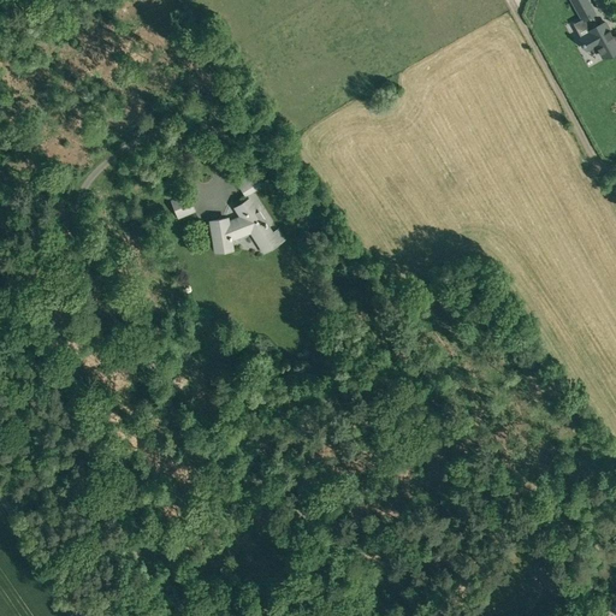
[(572,0),(582,18),(593,12),(586,0),(572,0)]
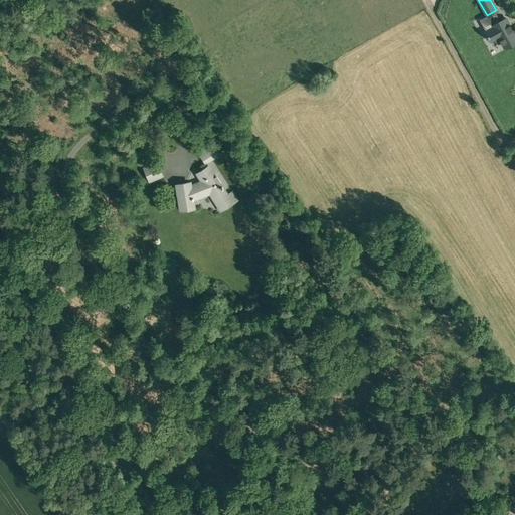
[(506,0),(498,0),(497,1),(501,8),(508,4),(506,0)]
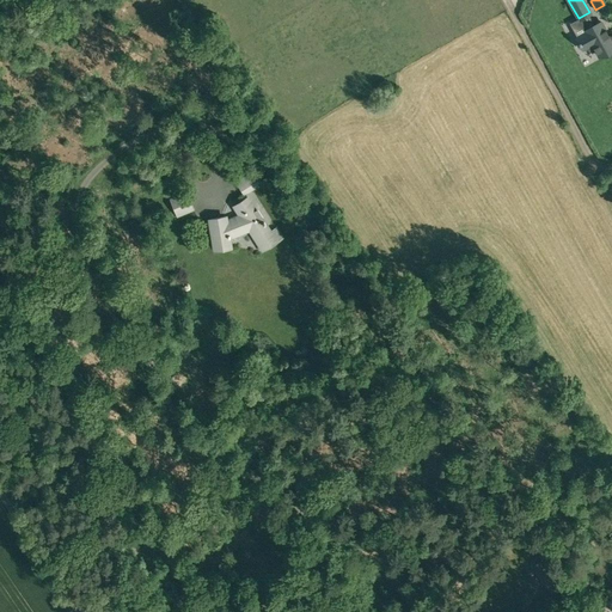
[(599,56),(611,48),(611,42),(601,22),(594,25),(589,17),(582,20),(587,29),(585,31),(586,32),(576,37),(582,49),(592,43),(599,56)]
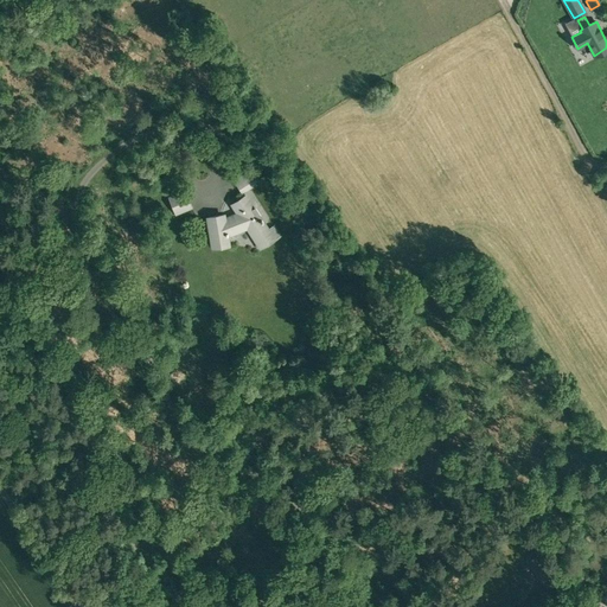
[(231,177),(242,193),(260,183),(249,165),(231,177)]
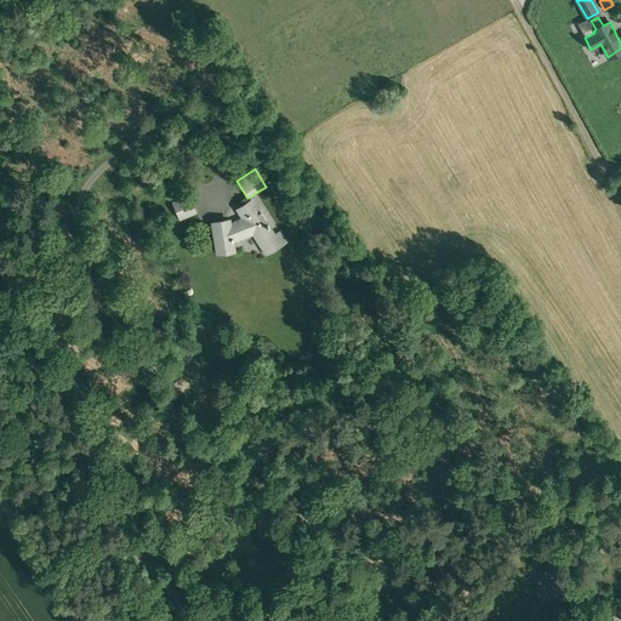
[(189,194),(172,201),(180,220),(197,212),(189,194)]
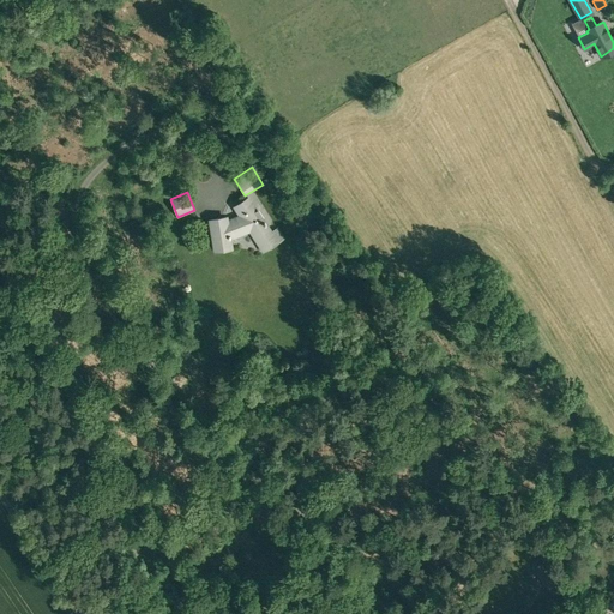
[(210,220),(215,250),(232,247),(229,233),(248,226),(264,250),(283,238),(278,229),(271,233),(248,198),(235,206),(240,216),(227,221),(226,217),(210,220)]
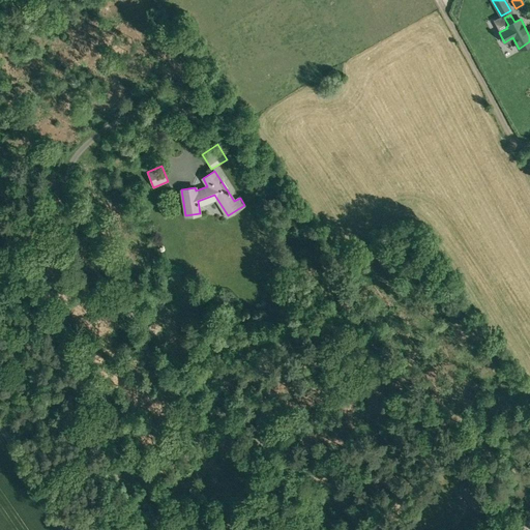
[(462,459),(458,462),(463,469),(468,466),(462,459)]
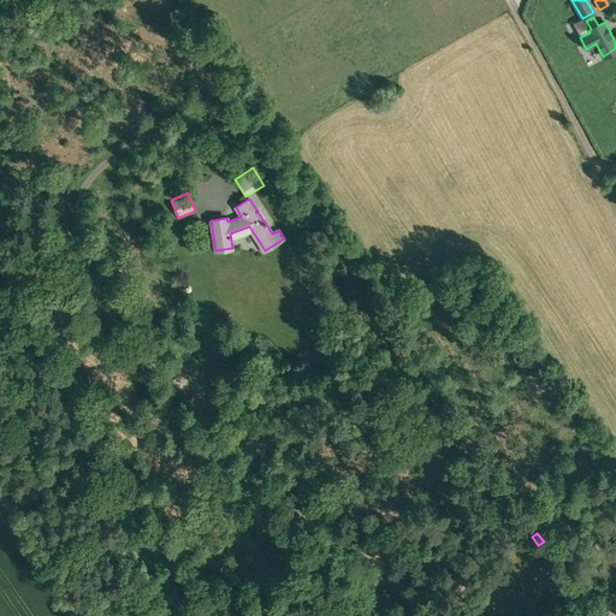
[(282,566),(288,574),(302,564),(296,556),(282,566)]
